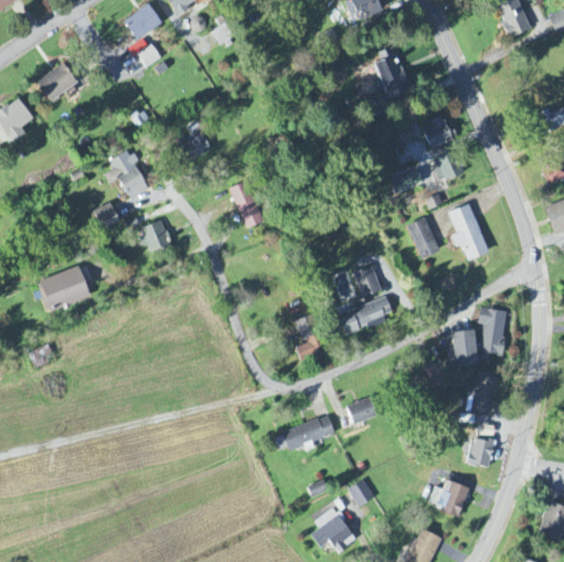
[(0,0),(0,11),(20,1),(19,0),(0,0)]
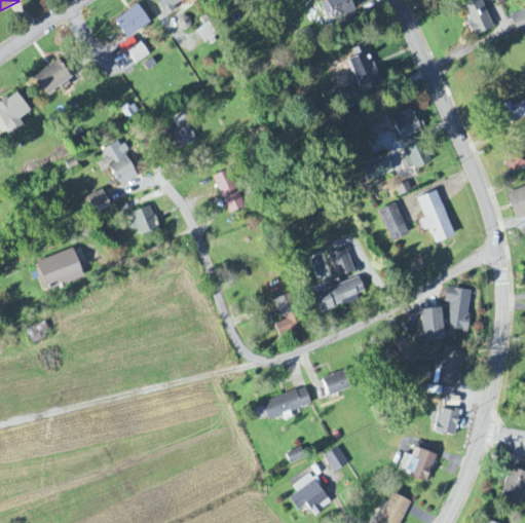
[(155,0),(164,13),(184,0),(155,0)]
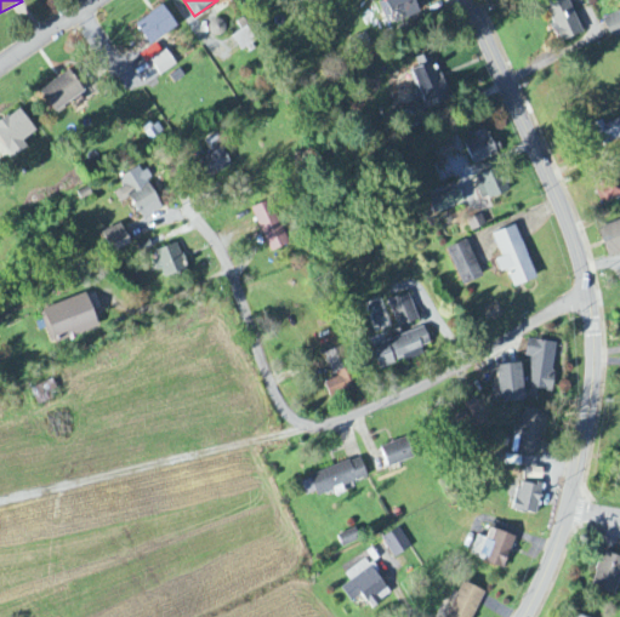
[(419,11),(414,0),(379,0),(388,23),(419,11)]
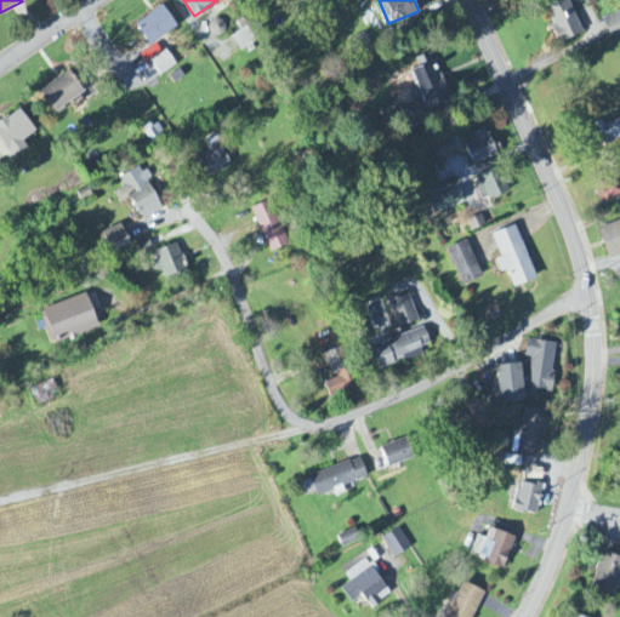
[(582,33),(572,0),(545,0),(558,41),(582,33)]
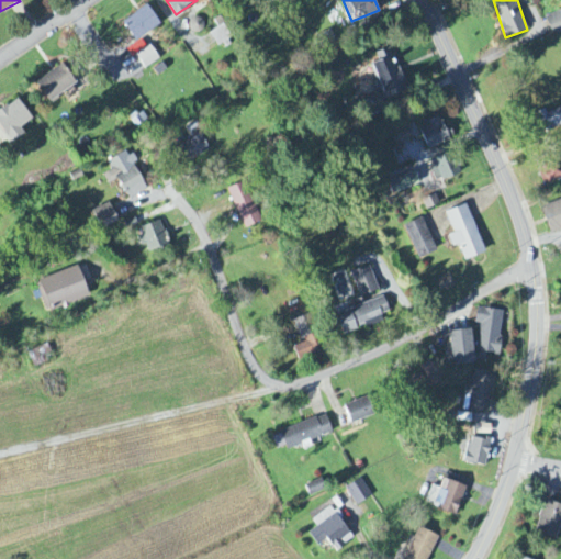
[(134,40),(160,24),(149,4),(122,19),(134,40)]
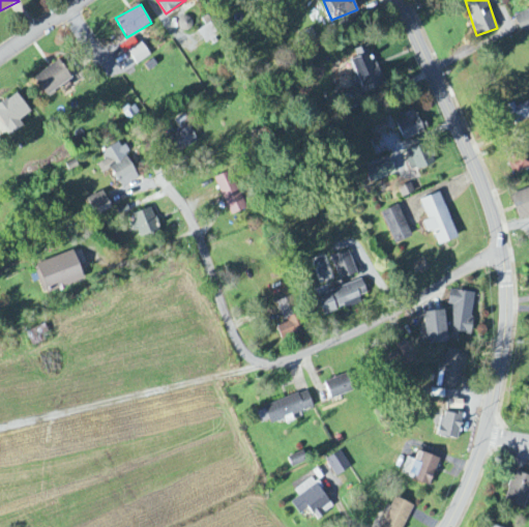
[(522,31),(528,28),(528,9),(516,16),(522,31)]
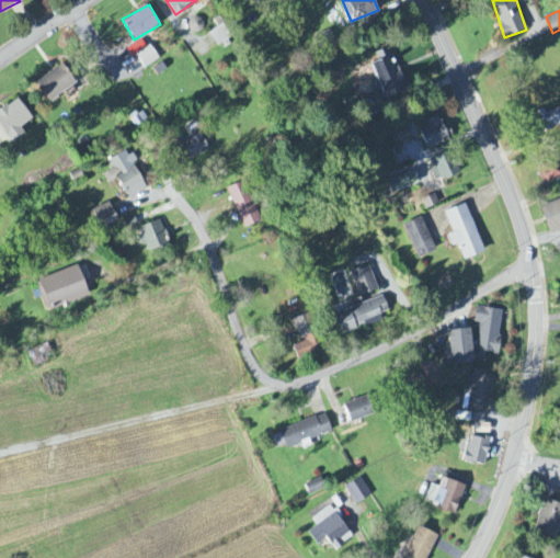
[(219,45),(233,35),(224,22),(210,32),(219,45)]
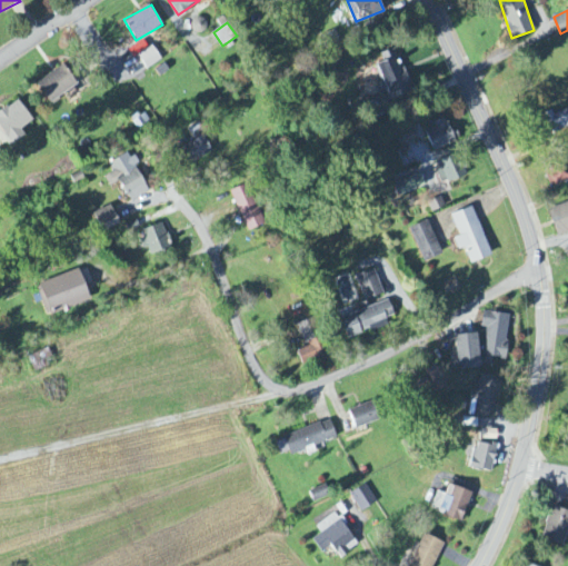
[(384,61),(378,63),(388,98),(411,91),(398,47),(381,52),(384,61)]
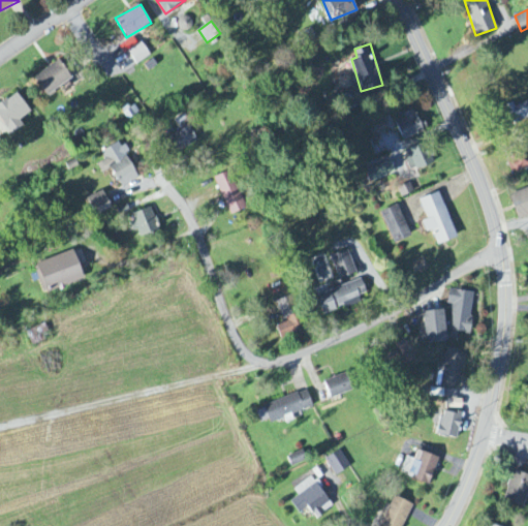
[(33,78),(45,95),(71,78),(59,60),(33,78)]
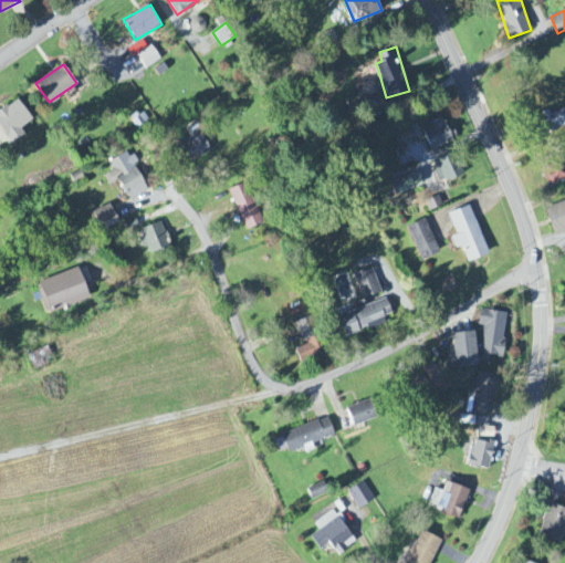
[(24,133),(21,127),(32,120),(18,97),(0,110),(0,127),(11,143),(24,133)]
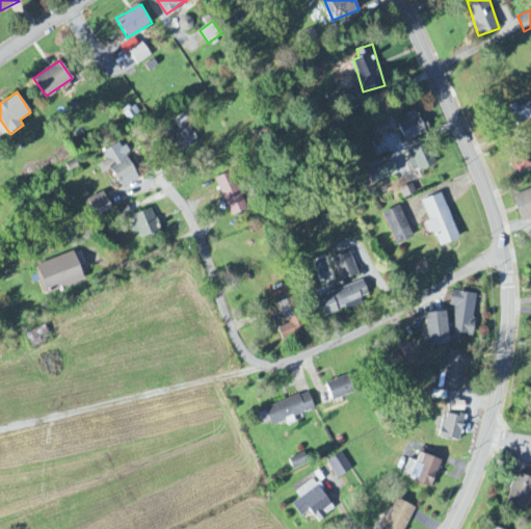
[(510,127),(530,117),(530,101),(520,106),(518,102),(502,108),(510,127)]
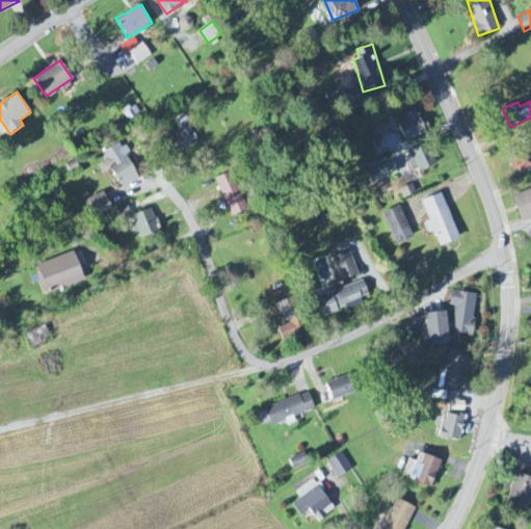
[(431,129),(425,114),(420,116),(417,108),(406,112),(408,116),(398,121),(405,140),(431,129)]
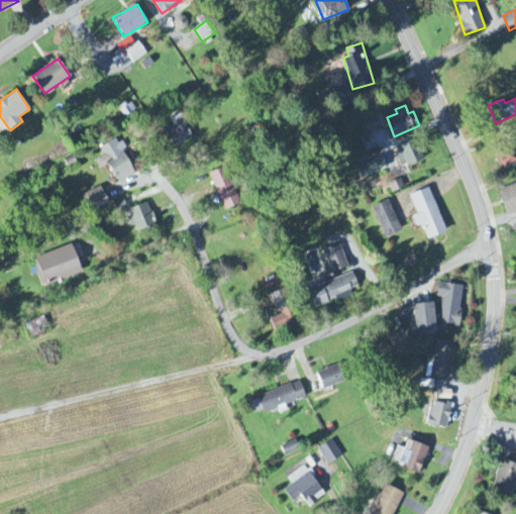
[(191,121),(188,108),(172,113),(176,125),(191,121)]
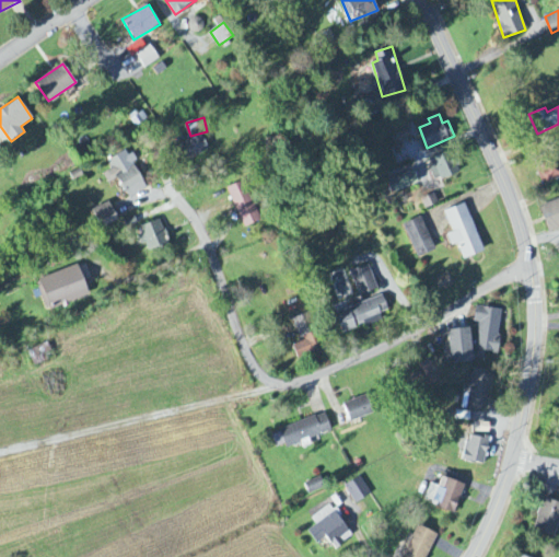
[(194,155),(209,149),(202,135),(187,141),(194,155)]
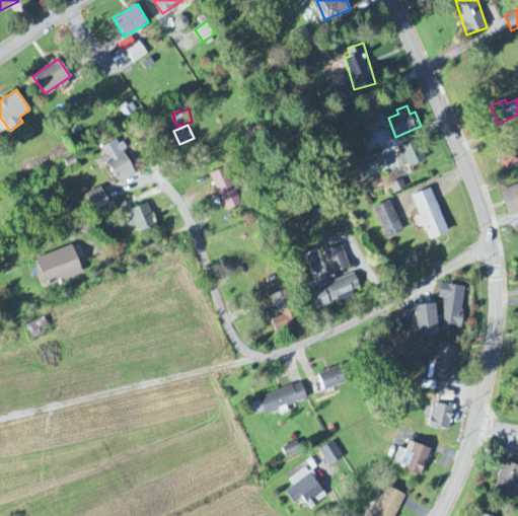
[(99,148),(103,155),(95,160),(100,168),(108,164),(120,183),(138,172),(117,138),(99,148)]
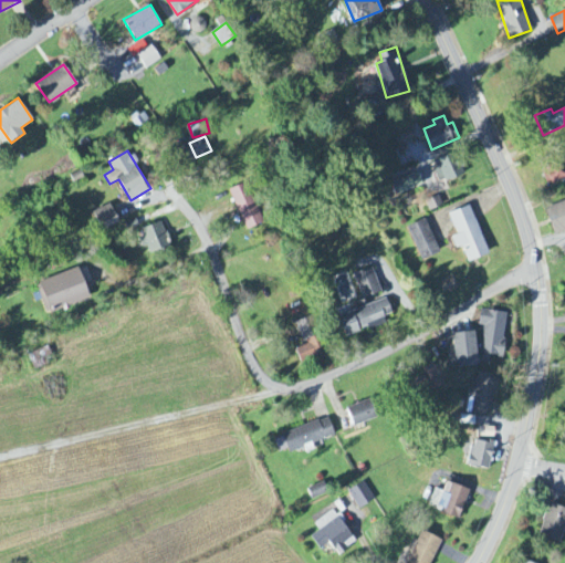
[(466,174),(457,152),(433,160),(442,183),(466,174)]
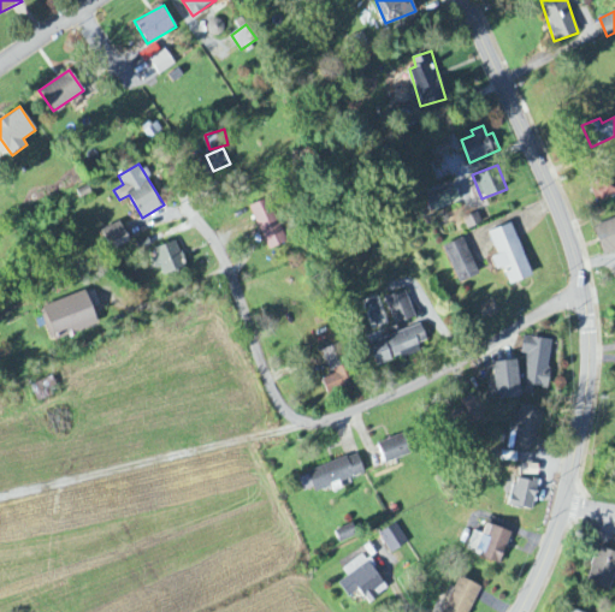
[(614,171),(591,180),(598,200),(614,192),(614,171)]
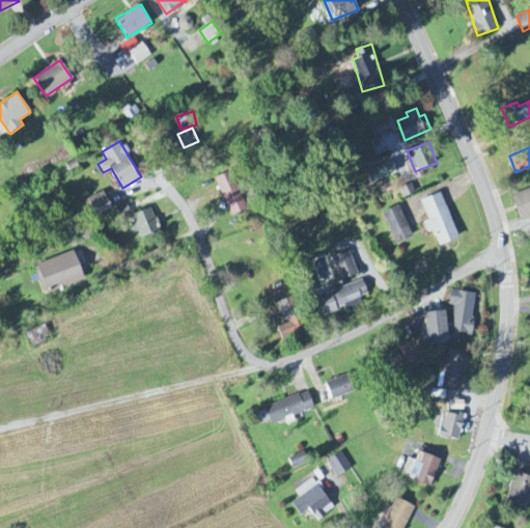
[(371,181),(396,173),(393,162),(368,169),(371,181)]
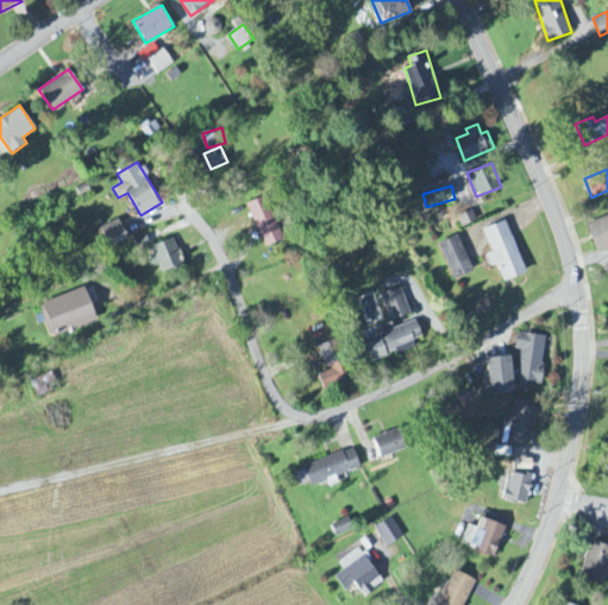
[(284,238),(267,195),(248,202),(265,246),(284,238)]
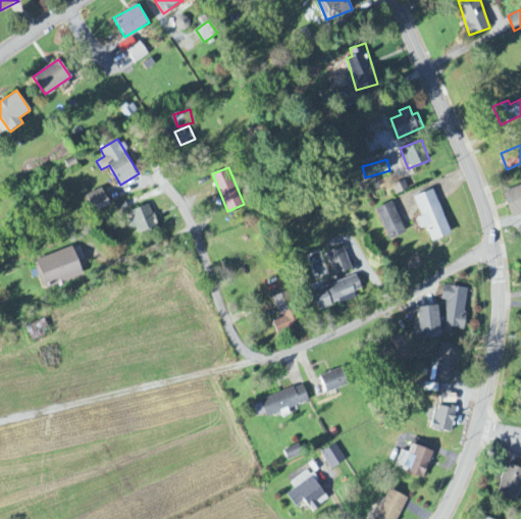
[(512,215),(520,211),(520,184),(503,191),(512,215)]
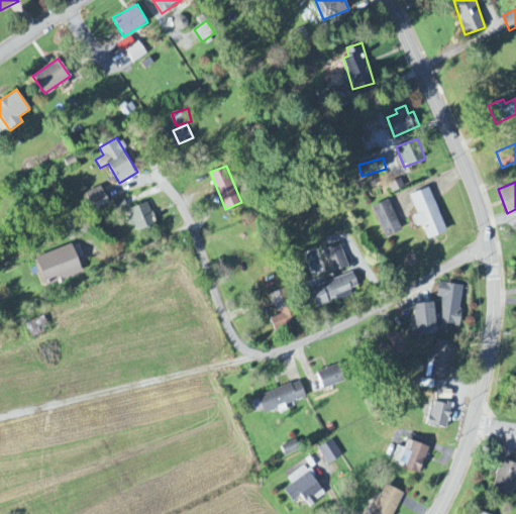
[(108,203),(100,185),(84,193),(92,210),(108,203)]
